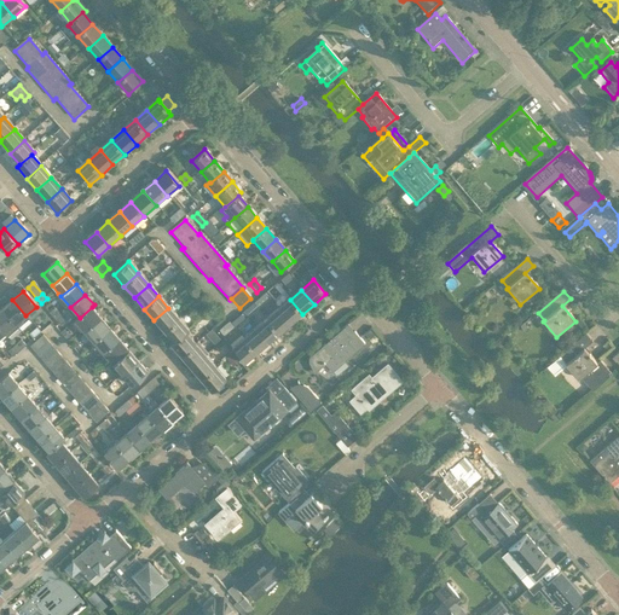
[(29,320),(25,315),(12,300),(1,309),(15,325),(17,324),(21,329),(29,320)]
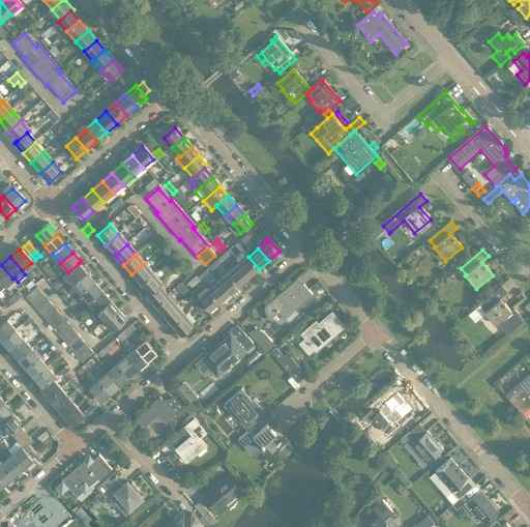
[(248,277),(259,269),(248,257),(238,265),(248,277)]
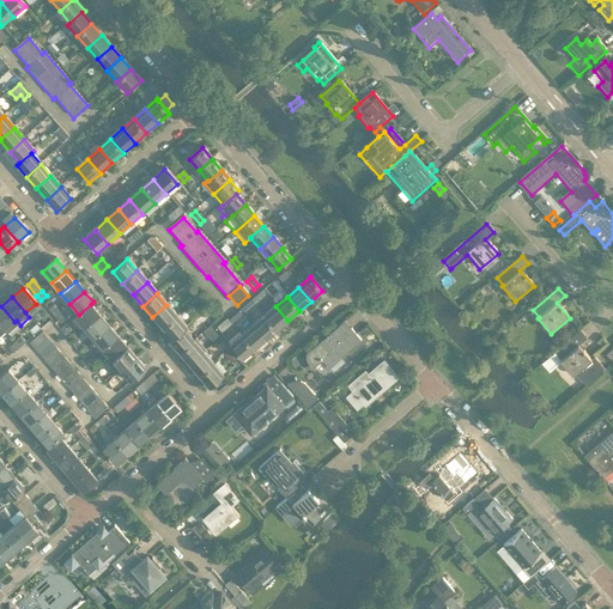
[(84,329),(101,315),(91,304),(79,315),(74,318),(84,329)]
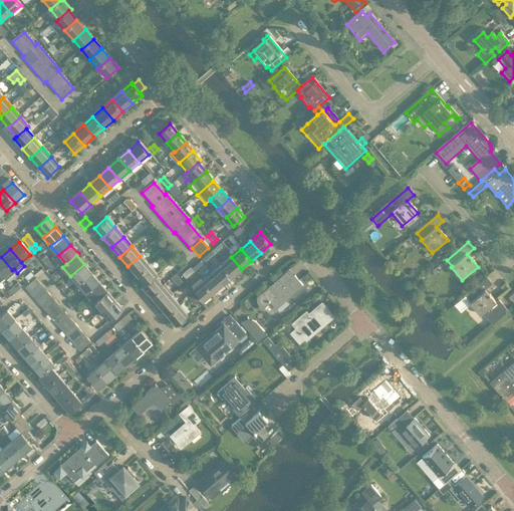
[(136,276),(148,265),(140,256),(127,266),(136,276)]
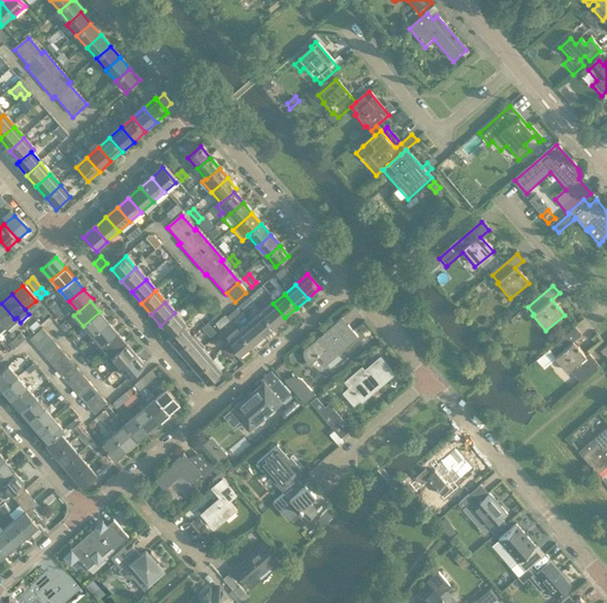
[(14,319),(1,303),(0,305),(0,322),(4,328),(7,333),(19,324),(14,319)]
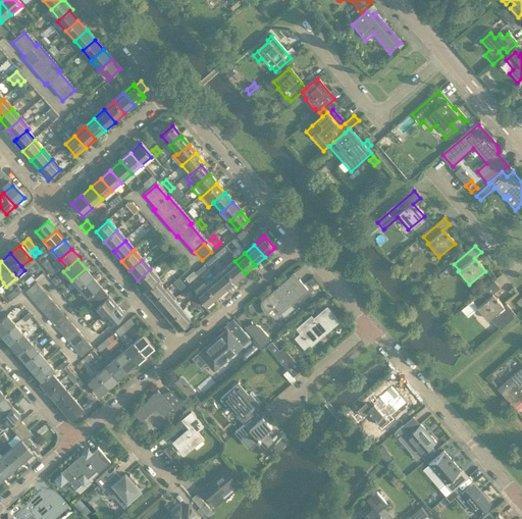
[(47,270),(51,266),(46,261),(42,265),(47,270)]
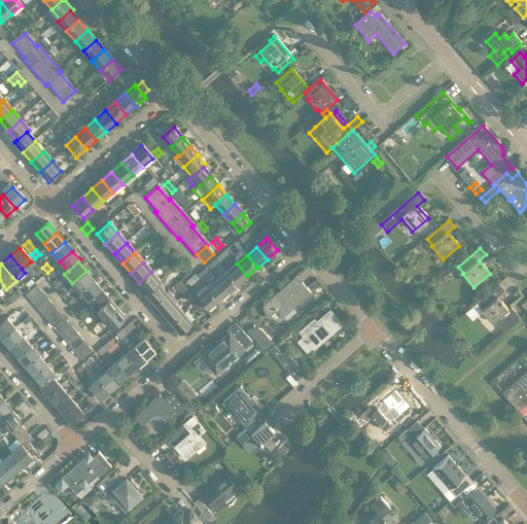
[(238,284),(247,276),(237,264),(227,272),(238,284)]
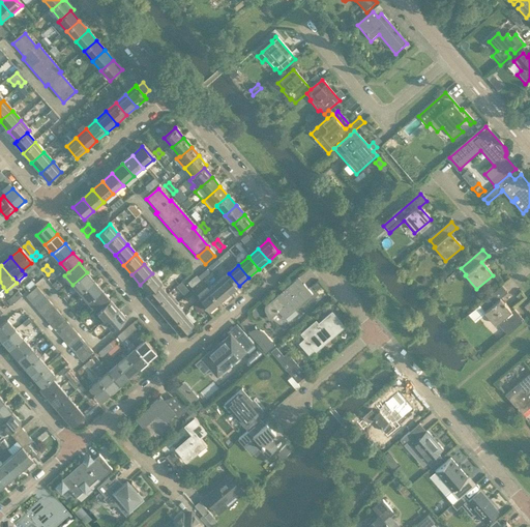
[(52,280),(56,276),(52,270),(48,274),(52,280)]
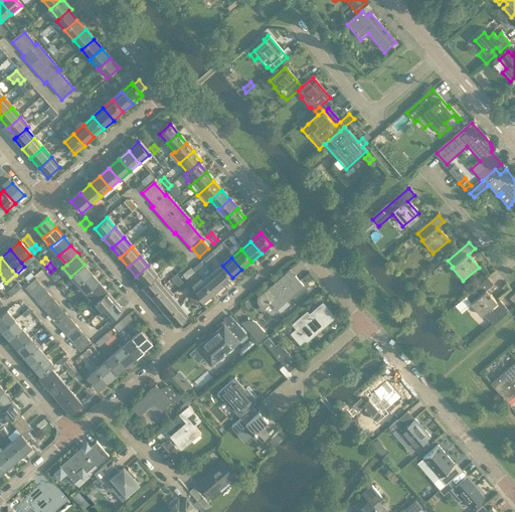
[(202,263),(195,269),(200,274),(206,268),(202,263)]
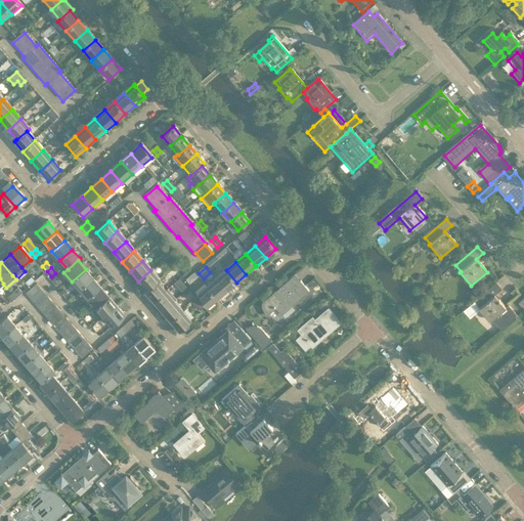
[(80,291),(93,278),(86,269),(72,281),(80,291)]
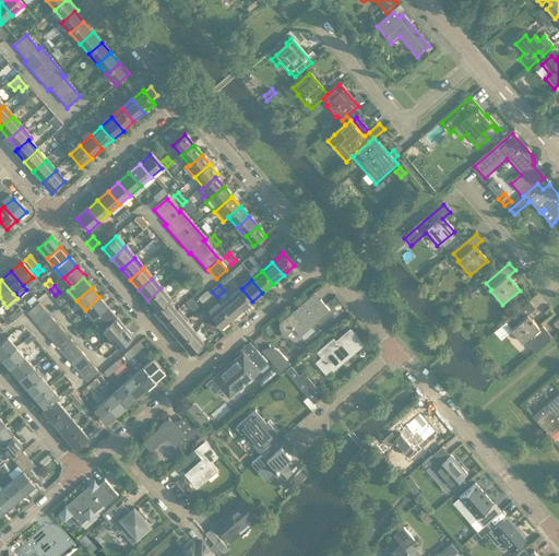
[(167,302),(169,299),(161,288),(147,300),(157,310),(167,302)]
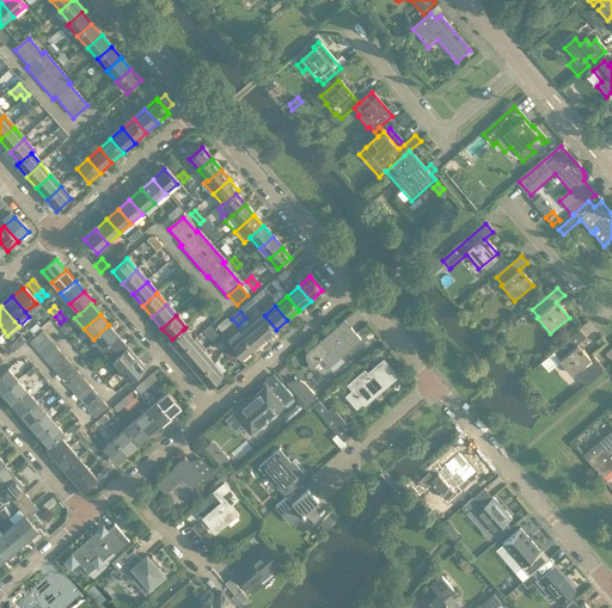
[(264,339),(276,330),(264,315),(252,326),(264,339)]
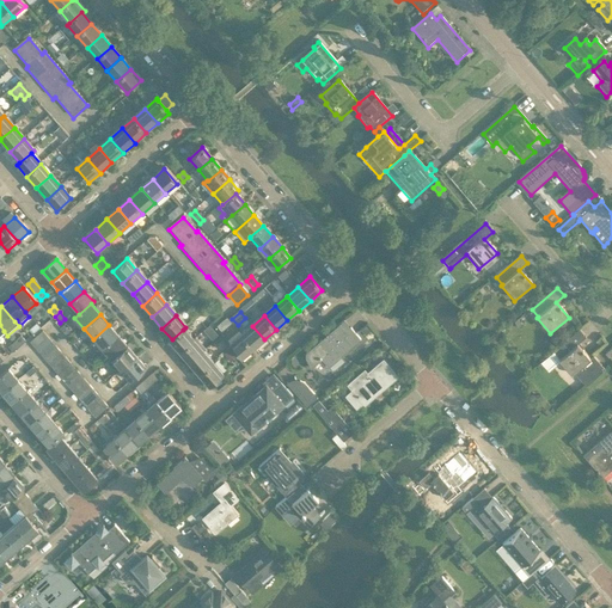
[(329,369),(361,342),(344,323),(307,354),(305,357),(306,362),(311,370),(322,361),(329,369)]
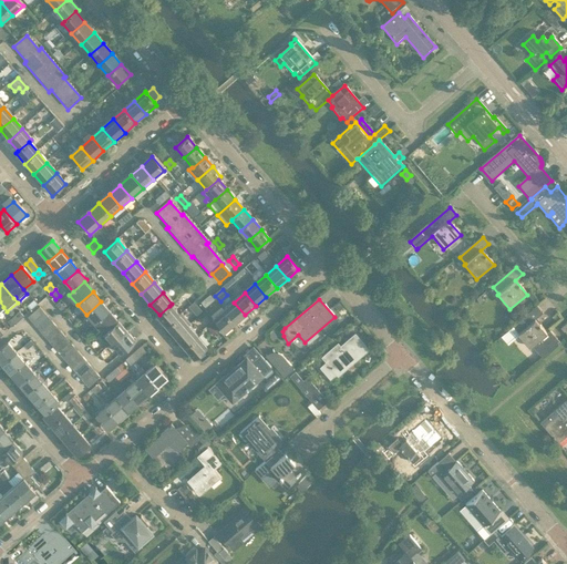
[(94,325),(110,311),(101,301),(86,315),(94,325)]
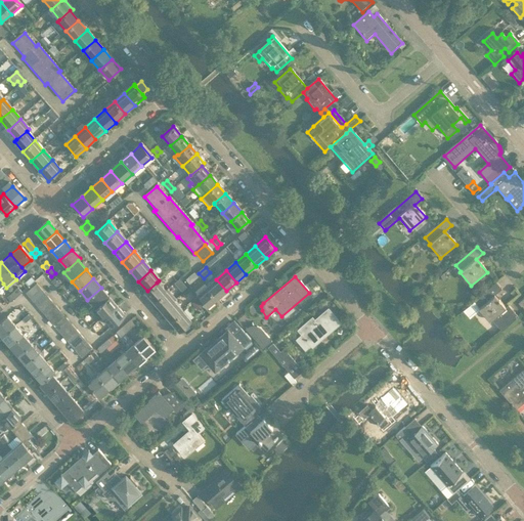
[(217,300),(226,291),(216,279),(206,288),(217,300)]
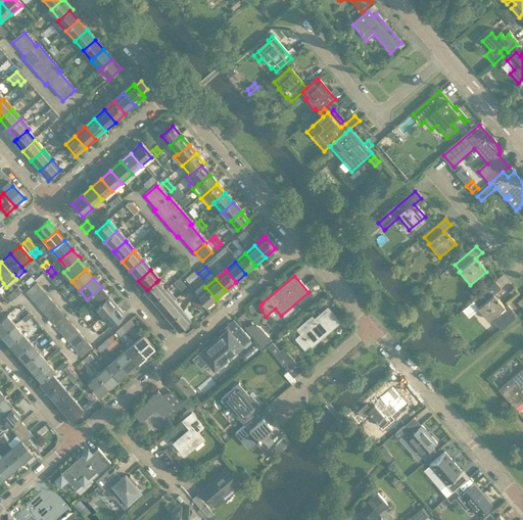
[(56,288),(59,286),(54,280),(51,283),(56,288)]
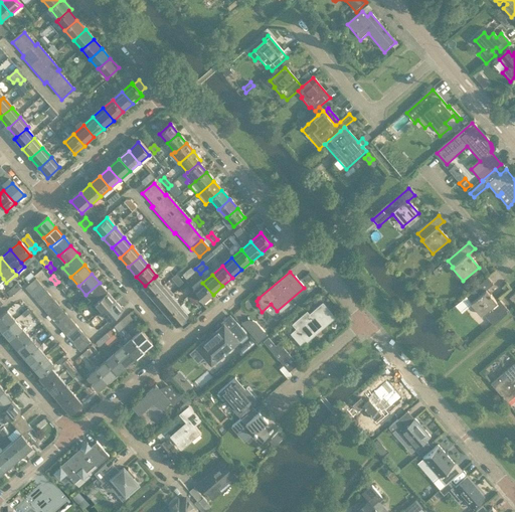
[(151,298),(163,288),(154,278),(145,286),(142,288),(151,298)]
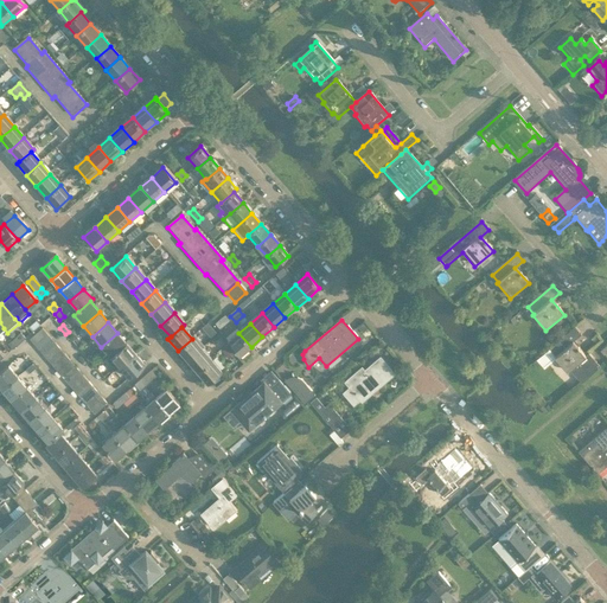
[(573,342),(581,337),(575,328),(549,351),(556,358),(555,358),(568,373),(569,372),(581,385),(600,369),(588,355),(586,358),(573,342)]
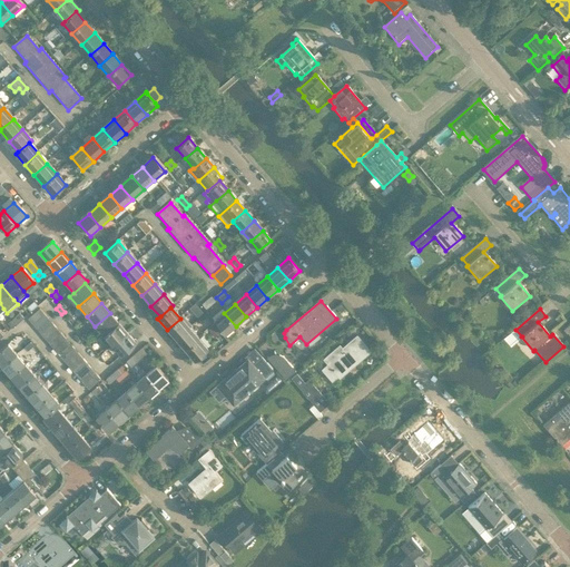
[(31,324),(43,315),(39,311),(28,320),(31,324)]
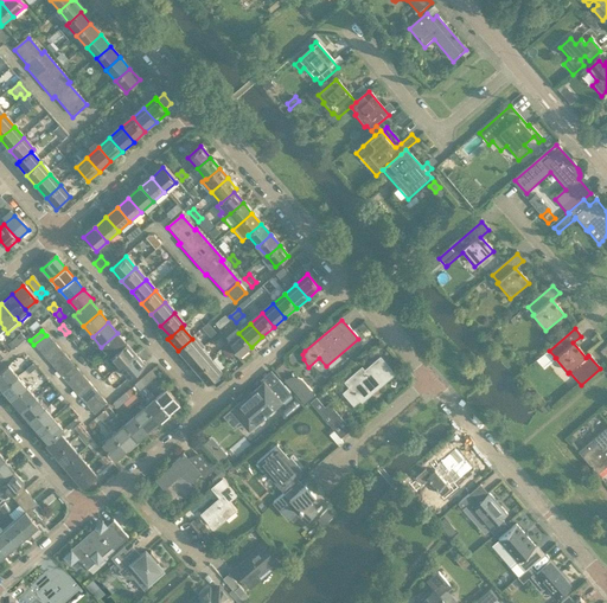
[(110,358),(127,344),(117,333),(101,347),(110,358)]
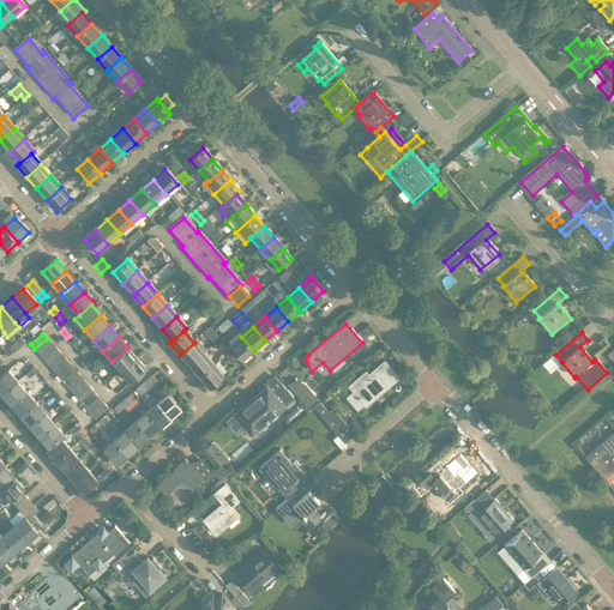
[(242,361),(254,351),(241,337),(230,346),(242,361)]
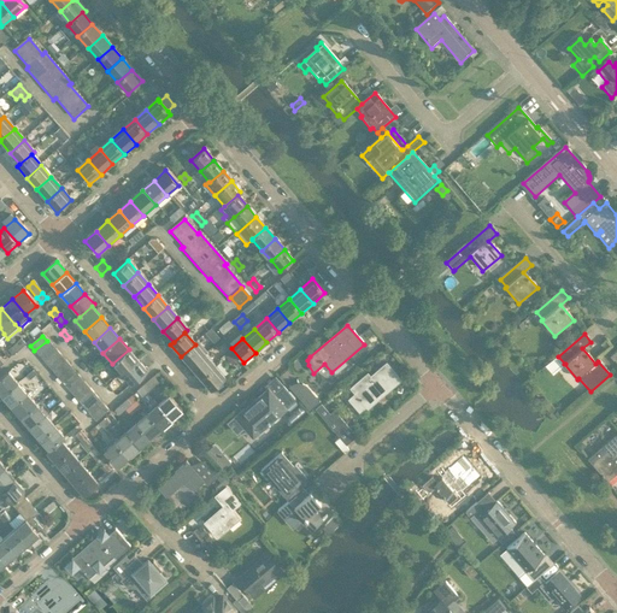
[(19,351),(25,346),(22,341),(15,346),(19,351)]
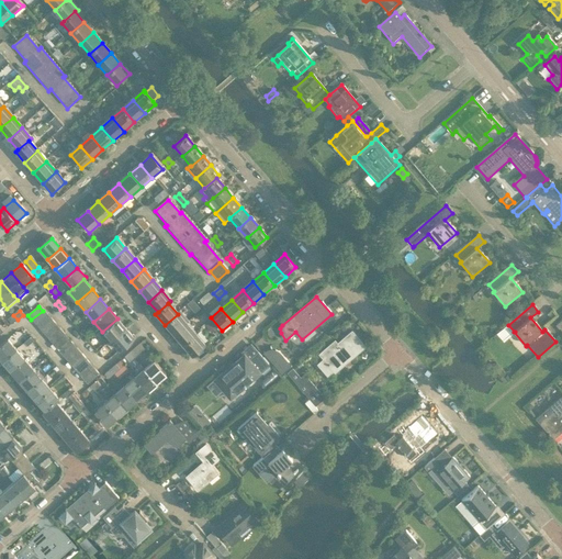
[(35,325),(47,315),(43,311),(31,320),(35,325)]
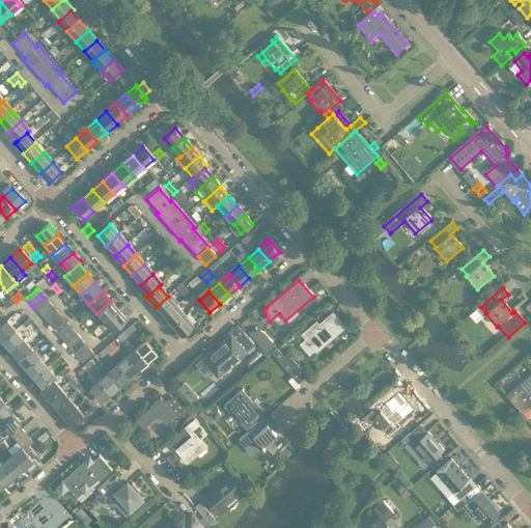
[(164,317),(176,306),(168,297),(156,307),(164,317)]
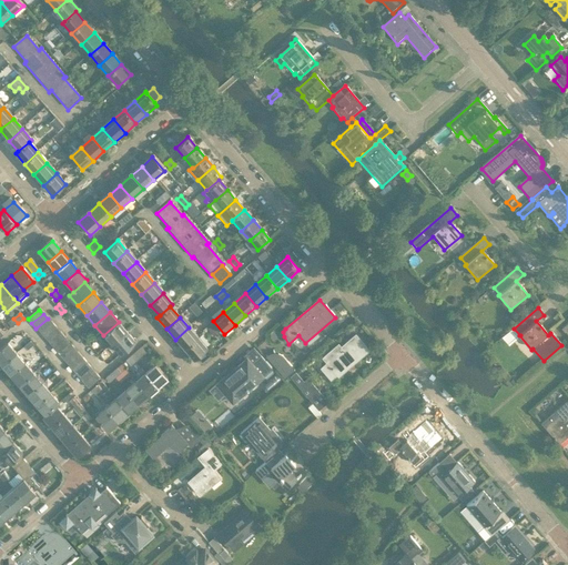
[(11,329),(18,323),(13,319),(8,324),(11,329)]
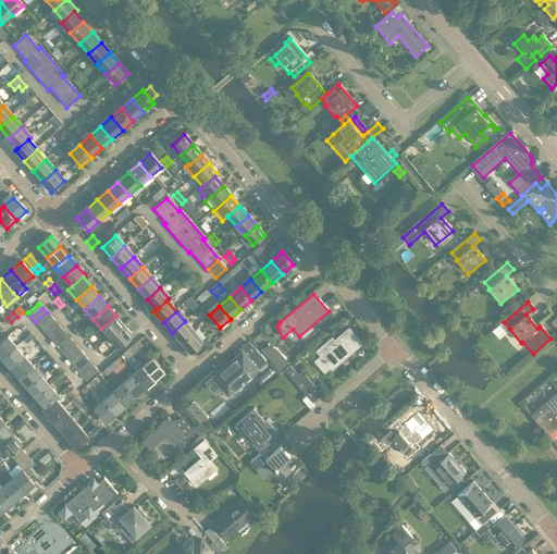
[(39,327),(51,318),(47,312),(35,322),(39,327)]
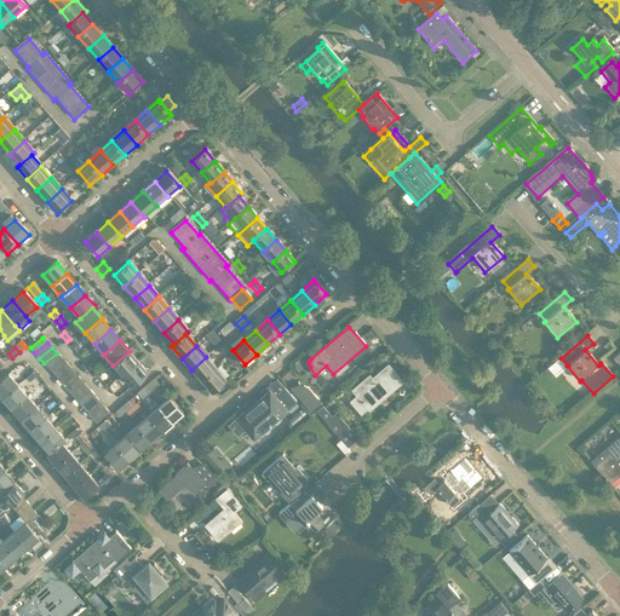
[(122,375),(138,362),(130,351),(113,366),(122,375)]
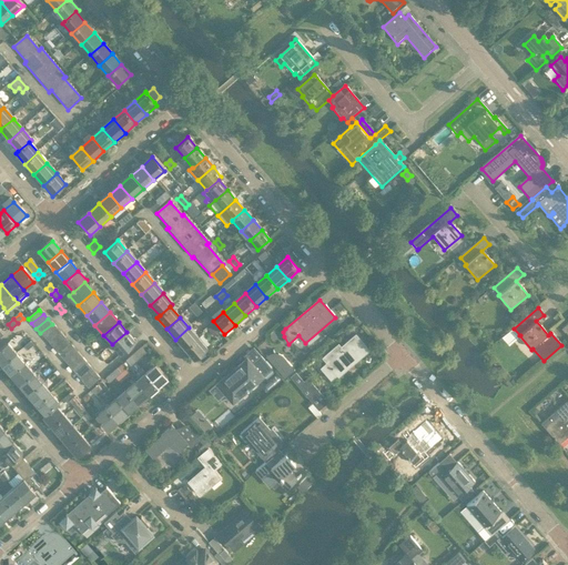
[(44,339),(57,329),(52,324),(40,333),(44,339)]
